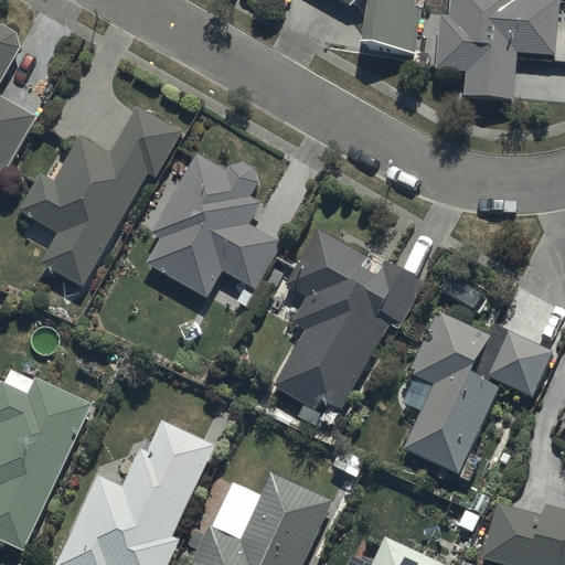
[(358,2),(369,19),(364,42),(416,50),(423,9),(425,9),(425,0),(341,0),(353,7),(358,2)]
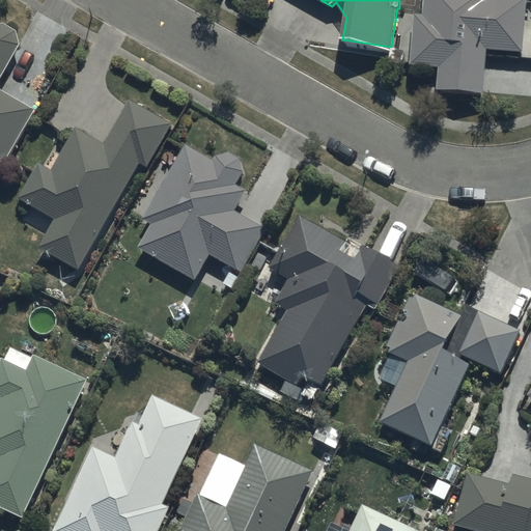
[(425,0),(425,16),(415,15),(412,65),(439,66),(438,91),(485,94),(487,50),(524,51),(526,0),(425,0)]
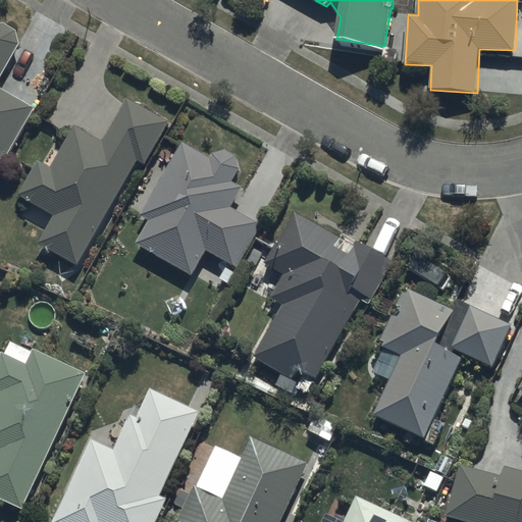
[(0,25),(0,157),(7,161),(37,108),(4,90),(1,80),(22,46),(18,31),(7,23),(0,25)]
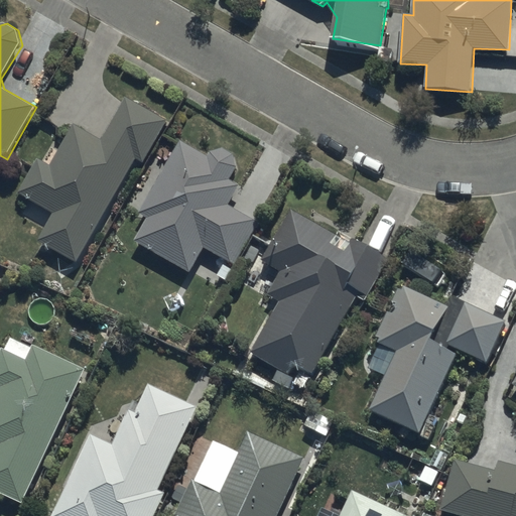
[(168,122),(126,97),(100,141),(75,127),(52,165),(41,158),(21,191),(57,213),(40,242),(77,263),(137,159),(143,163),(168,122)]
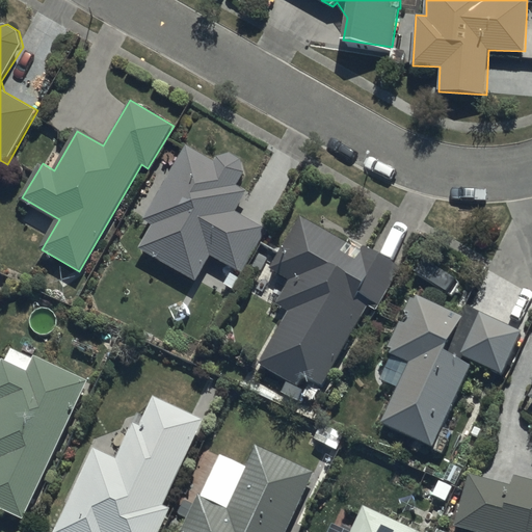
[(237,187),(245,173),(242,159),(230,154),(218,156),(215,163),(186,145),(147,218),(155,222),(141,248),(196,282),(212,256),(241,273),(267,231),(236,212),(247,193),(237,187)]
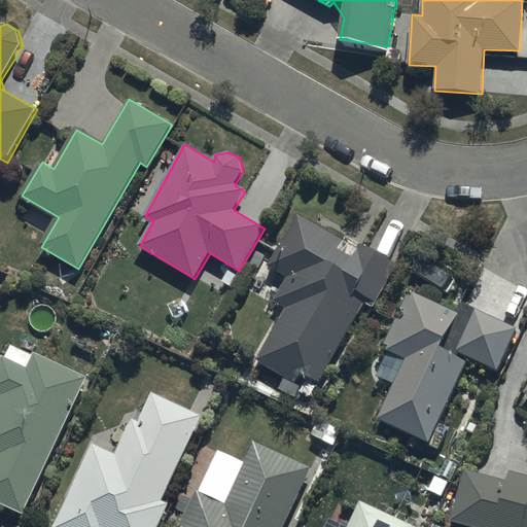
[(345,242),(299,214),(270,266),(288,277),(275,301),(287,308),(256,361),(293,383),(301,370),(321,381),(365,304),(373,308),(397,265),(361,244),(354,256),(341,249),(345,242)]
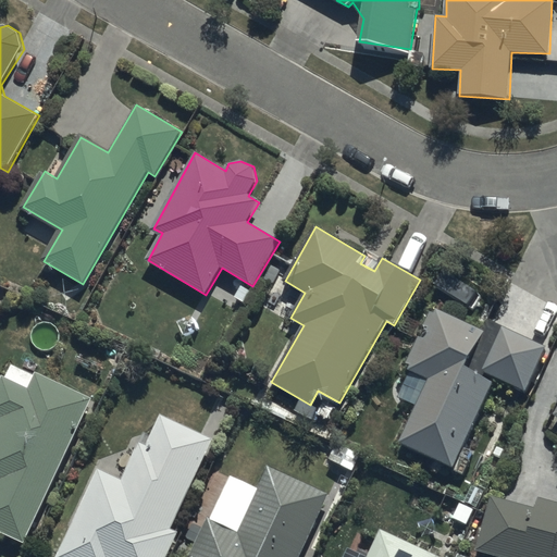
[(465,447),(494,382),(484,378),(485,374),(528,392),(546,347),(490,321),(485,332),(433,308),(406,368),(431,380),(401,444),(452,467),(450,470),(465,475),(474,452),(465,447)]
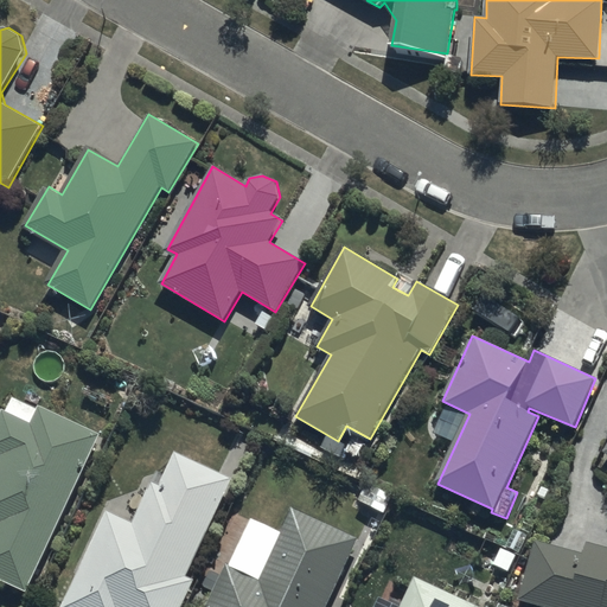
[(0,581),(27,594),(100,434),(39,406),(37,409),(13,398),(7,413),(2,410),(0,416),(0,581)]
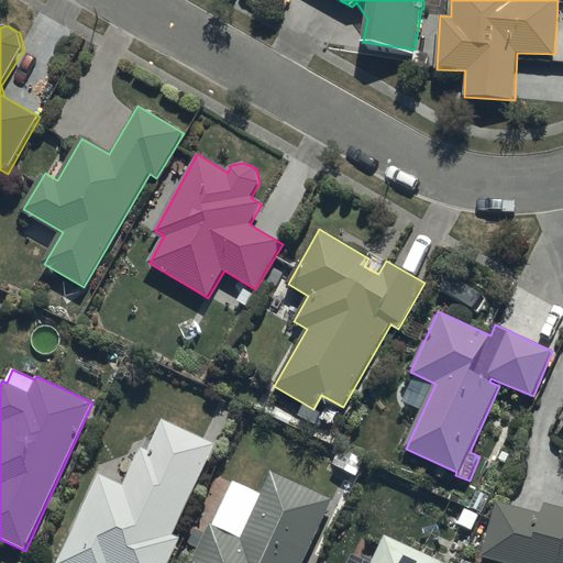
[(124,485),(100,474),(58,562),(168,562),(181,538),(174,534),(217,444),(163,419),(148,450),(142,448),(124,485)]
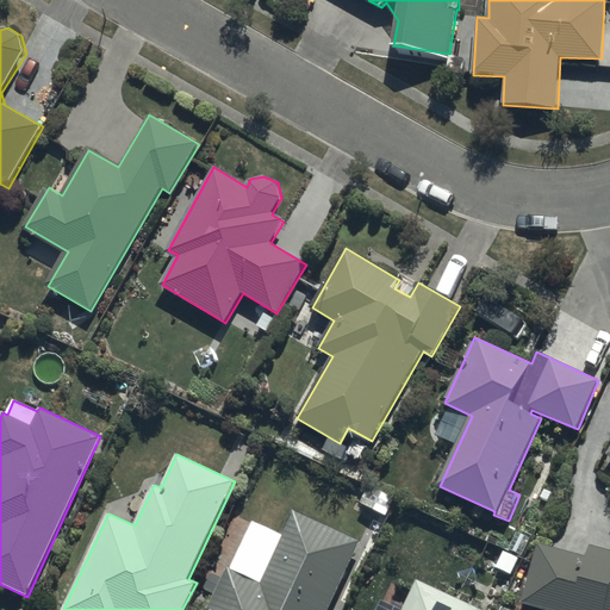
[(329,609),(359,543),(293,512),(282,534),(253,521),(231,568),(228,567),(209,609),(329,609)]
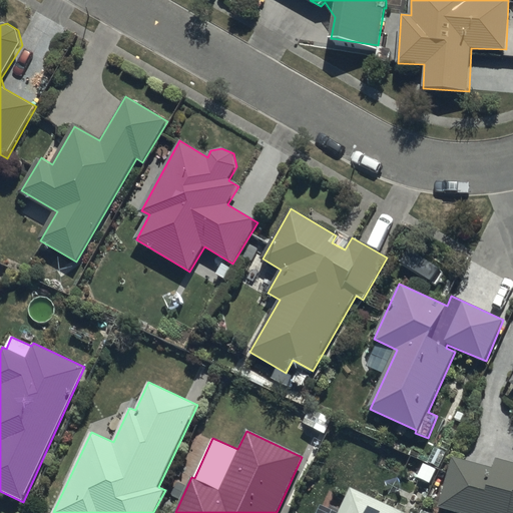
[(455,457),(441,506),(462,512),(512,512),(512,462),(496,457),(493,468),(455,457)]
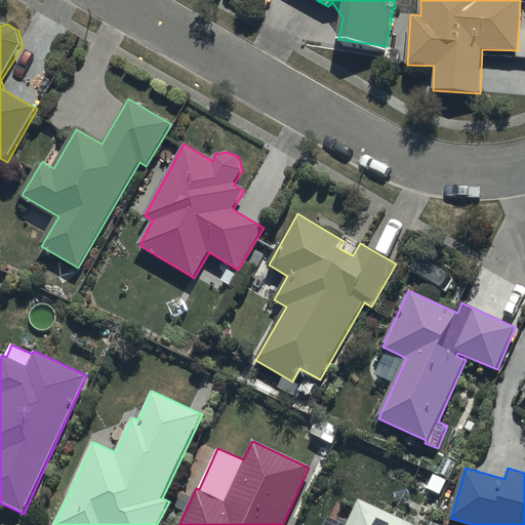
[(411,524),(359,499),(347,524),(411,524)]
